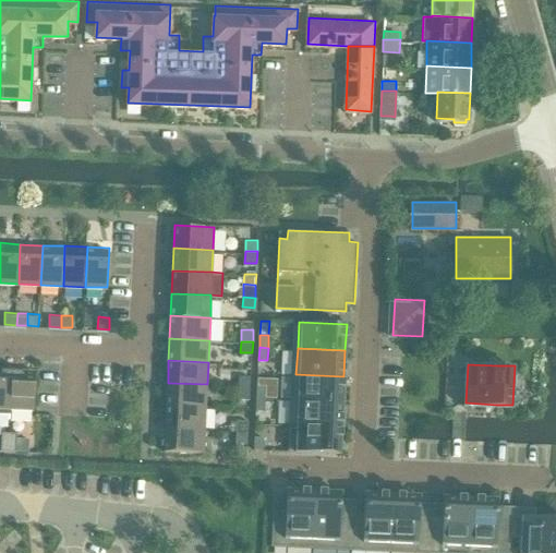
[(0,417),(11,418),(11,408),(13,368),(0,367),(0,417)]
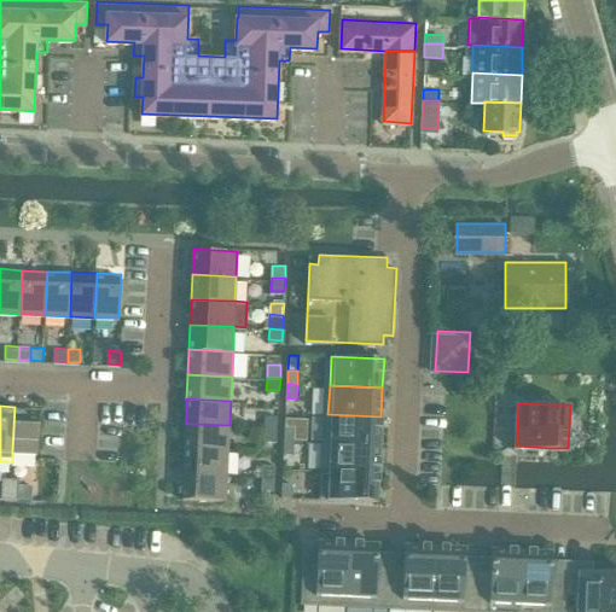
[(15,407),(12,452),(38,452),(40,408),(15,407)]
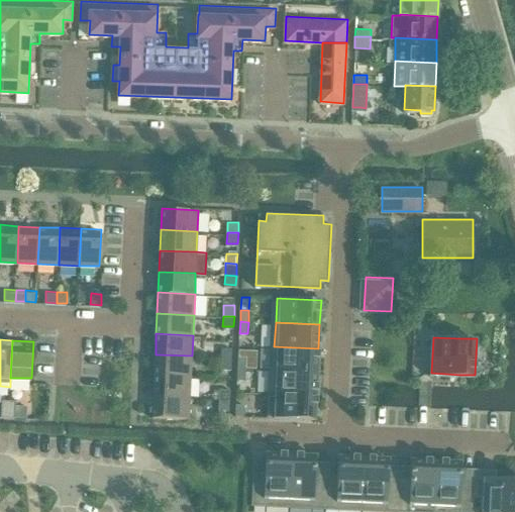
[(222,345),(221,357),(232,357),(233,346),(222,345)]
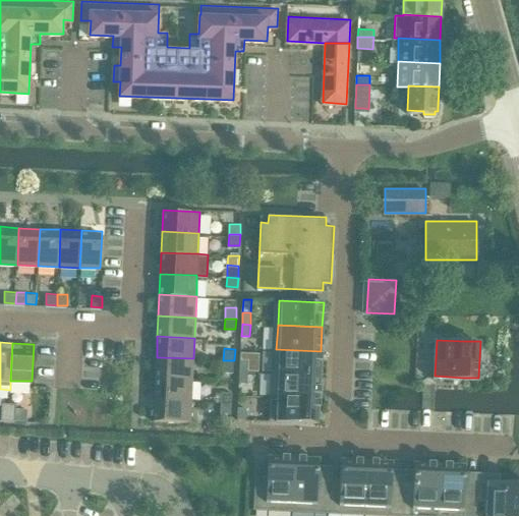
[(320,373),(321,351),(276,349),(276,370),(320,373)]
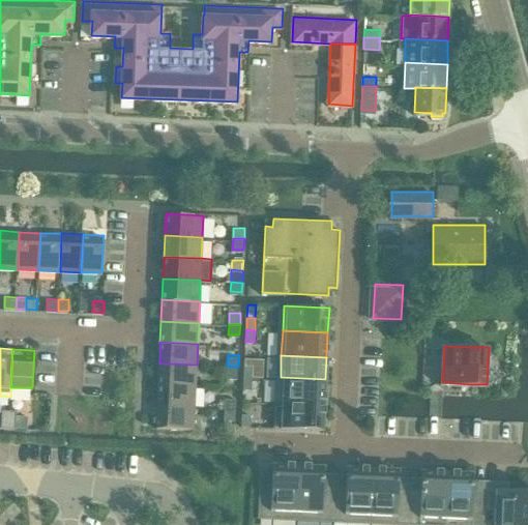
[(159,363),(158,384),(196,386),(197,365),(159,363)]
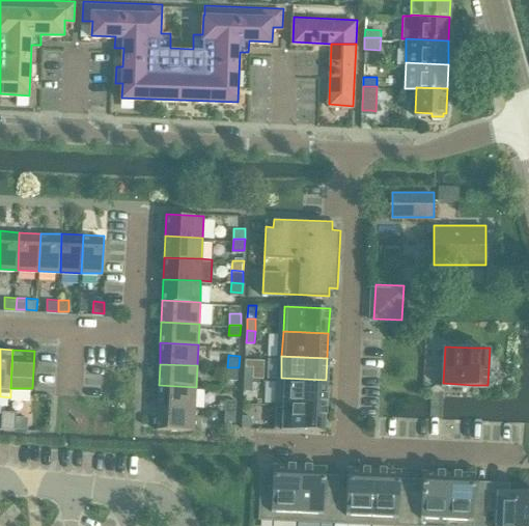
[(253,378),(253,366),(245,366),(245,378),(253,378)]
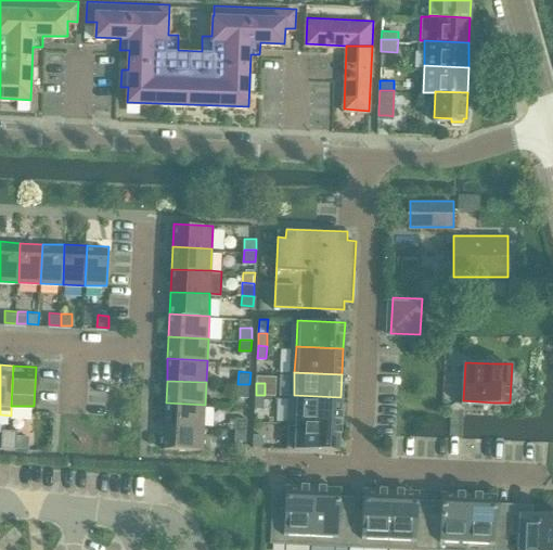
[(238,384),(238,395),(249,395),(249,384),(238,384)]
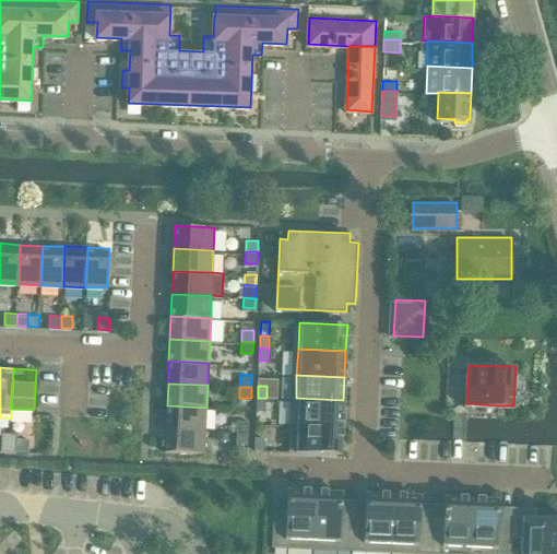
[(265,411),(267,398),(258,398),(257,411),(265,411)]
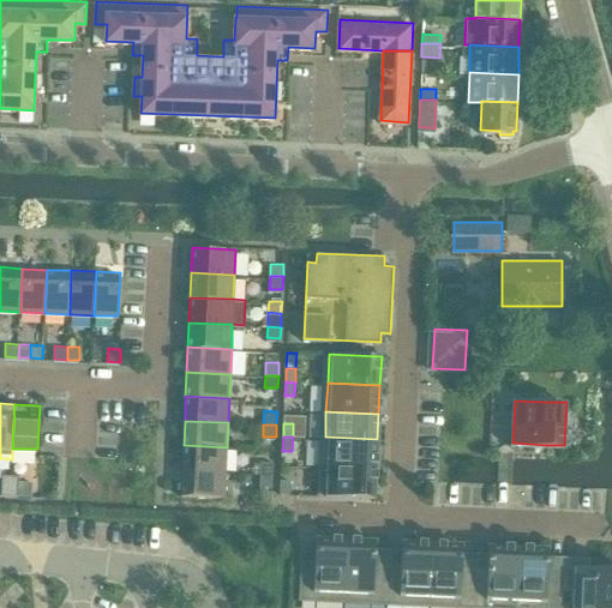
[(377,439),(325,437),(323,465),(376,468),(377,439)]
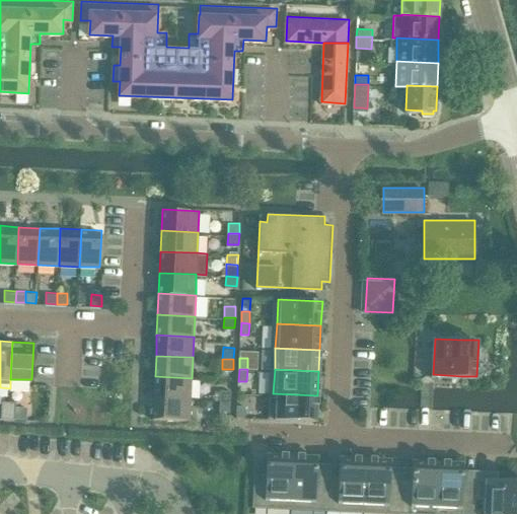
[(155,376),(154,396),(191,398),(192,378),(155,376)]
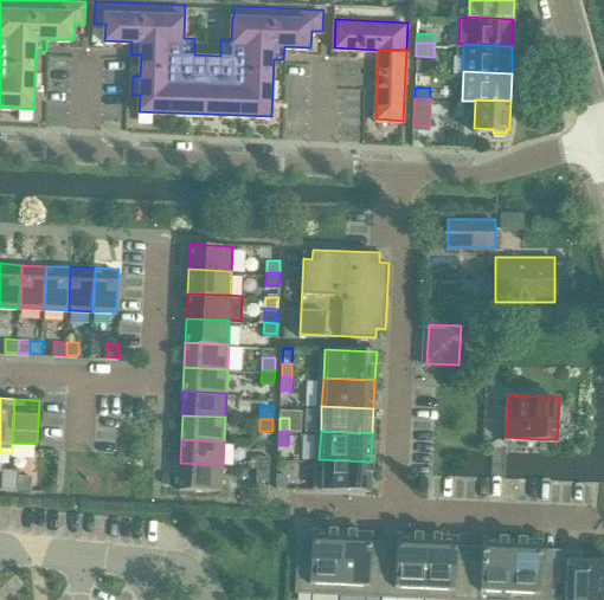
[(258,453),(257,466),(270,468),(271,455),(258,453)]
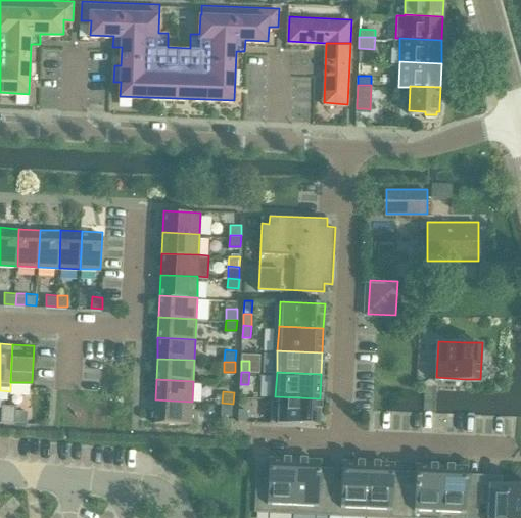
[(319,422),(320,398),(275,396),(274,420),(319,422)]
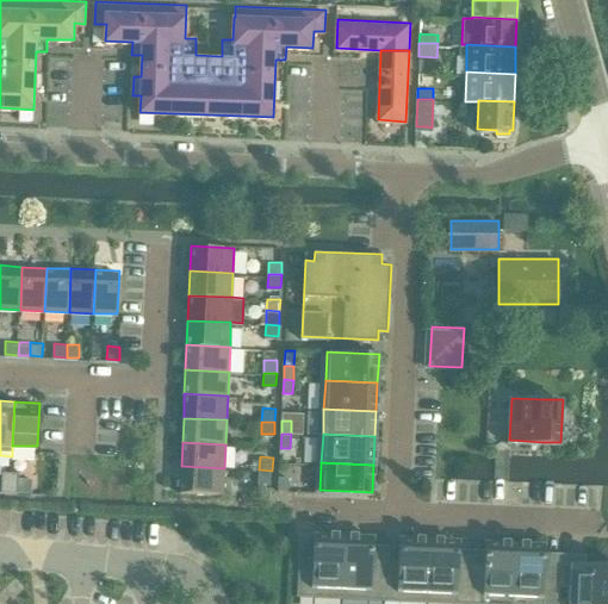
[(181,466),(180,491),(223,492),(224,468),(181,466)]
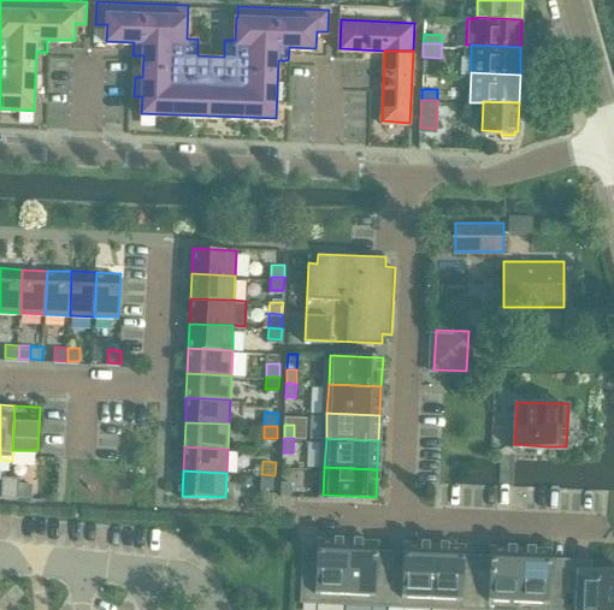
[(261,474),(261,486),(275,487),(275,475),(261,474)]
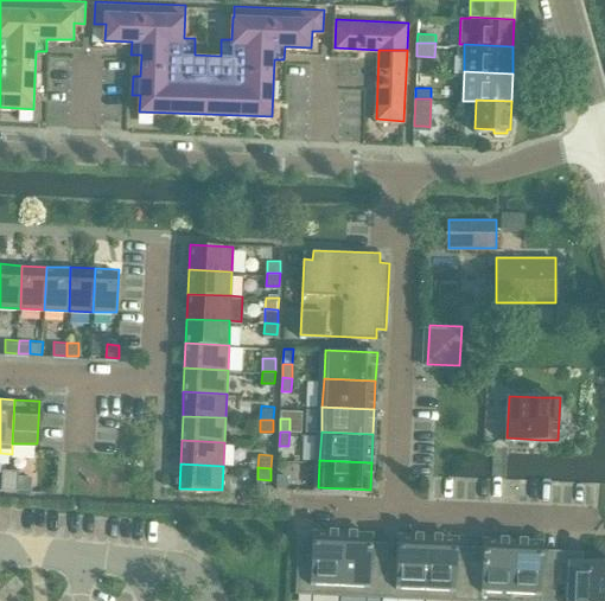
[(278,472),(276,486),(286,486),(287,473),(278,472)]
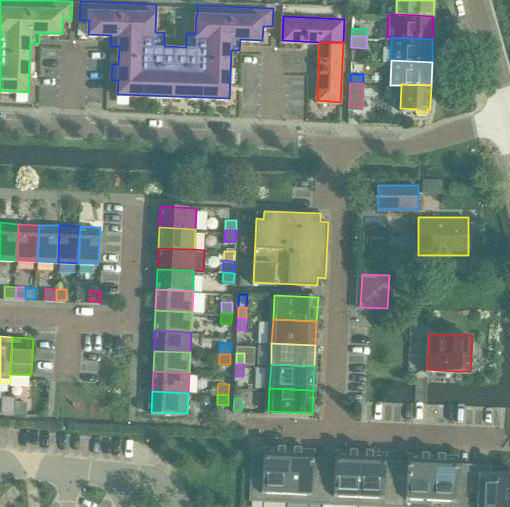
[(26,412),(27,401),(15,401),(15,412),(26,412)]
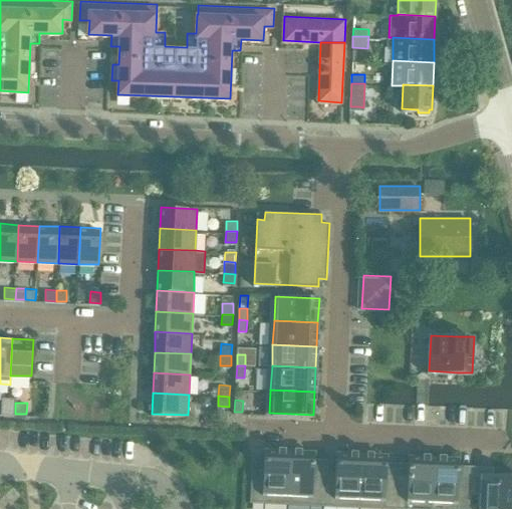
[(287,503),(289,451),(266,450),(265,466),(252,465),(250,501),(287,503)]
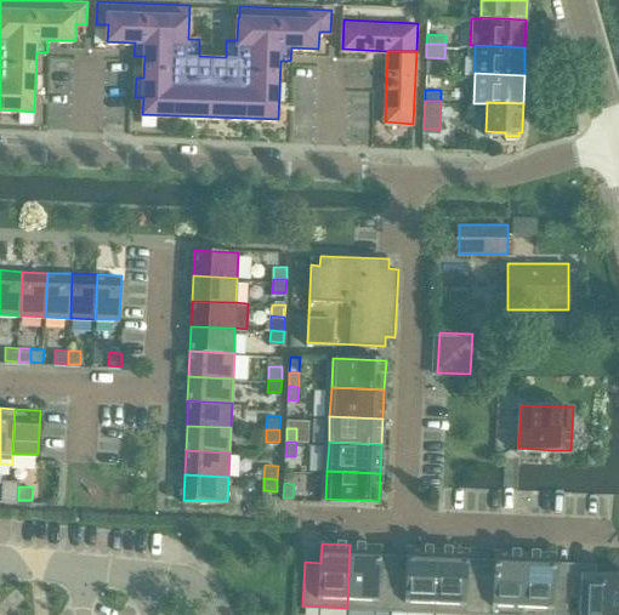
[(391,609),(393,567),(379,565),(379,546),(350,545),(347,608),(391,609)]
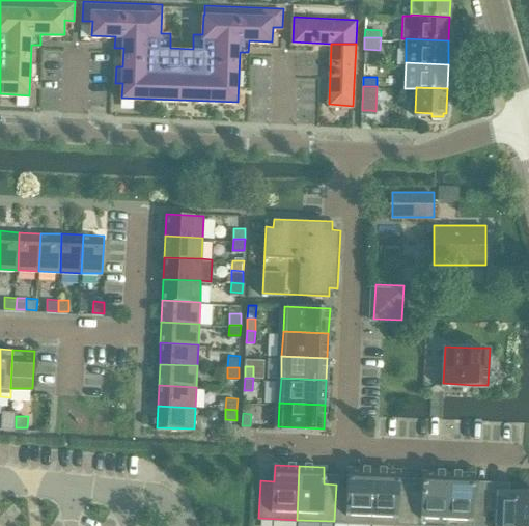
[(371,523),(373,469),(349,468),(349,485),(336,485),(334,521),(371,523)]
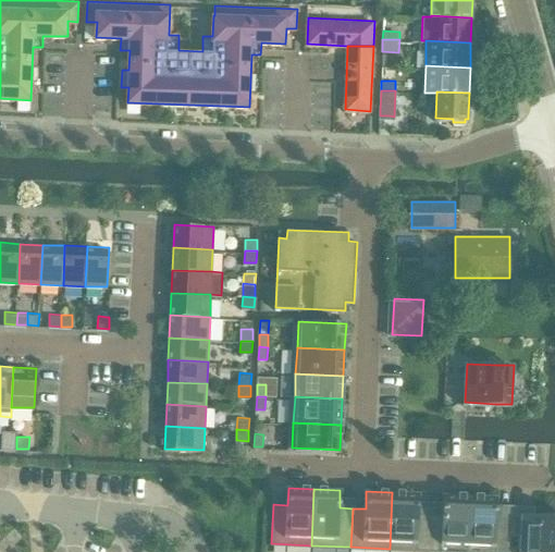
[(429,551),(431,512),(418,511),(418,493),(392,492),(390,549),(429,551)]
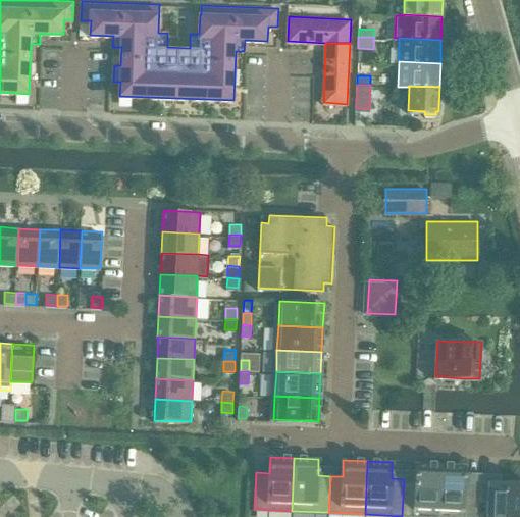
[(430,516),(438,516),(440,464),(416,463),(416,479),(404,479),(402,516),(430,516)]
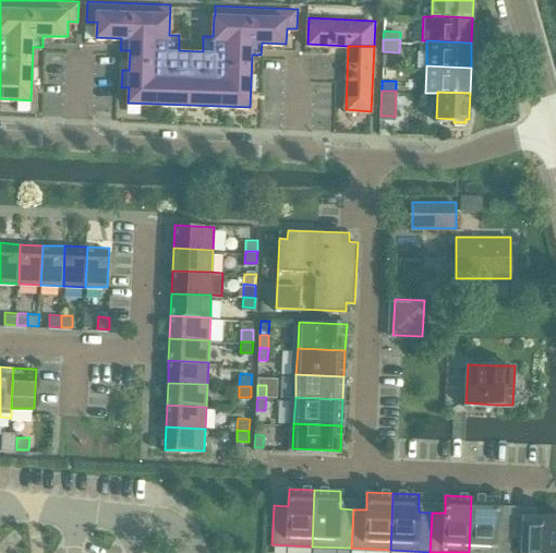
[(507,552),(510,516),(497,515),(497,497),(471,496),(469,552),(507,552)]
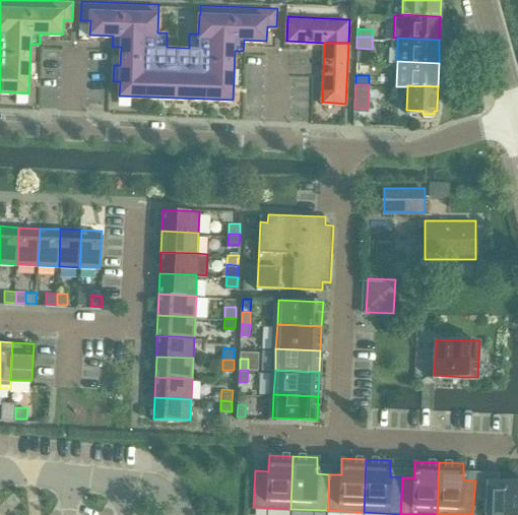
[(517,483),(475,480),(472,514),(517,514),(517,483)]
